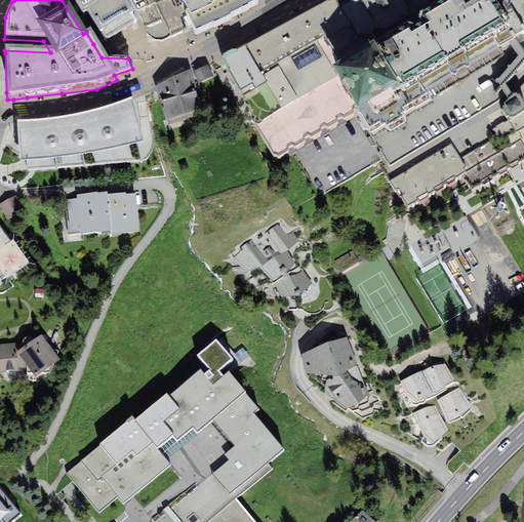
[(136,19),(125,0),(69,0),(81,21),(85,18),(98,41),(136,19)]
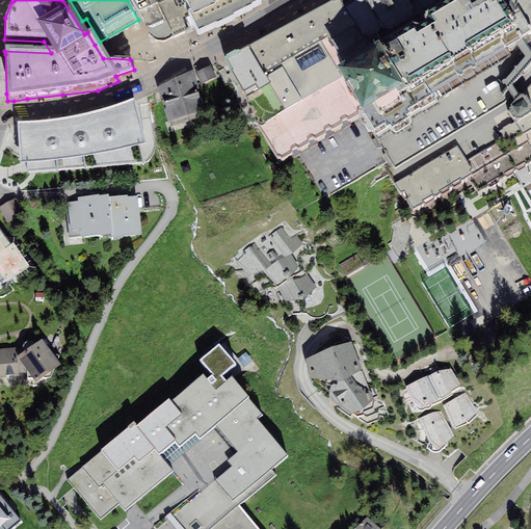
[(156,0),(138,8),(142,17),(145,23),(148,32),(154,38),(163,40),(180,32),(192,26),(188,17),(189,16),(183,0),(180,1),(179,0),(156,0)]
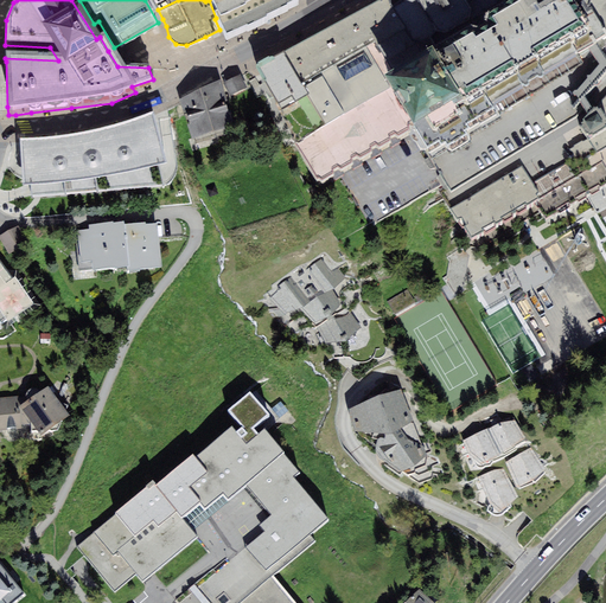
[(219,30),(225,44),(246,34),(247,36),(267,26),(266,25),(287,15),(286,13),(298,8),(294,0),(204,0),(205,1),(209,0),(216,18),(215,19),(219,30)]
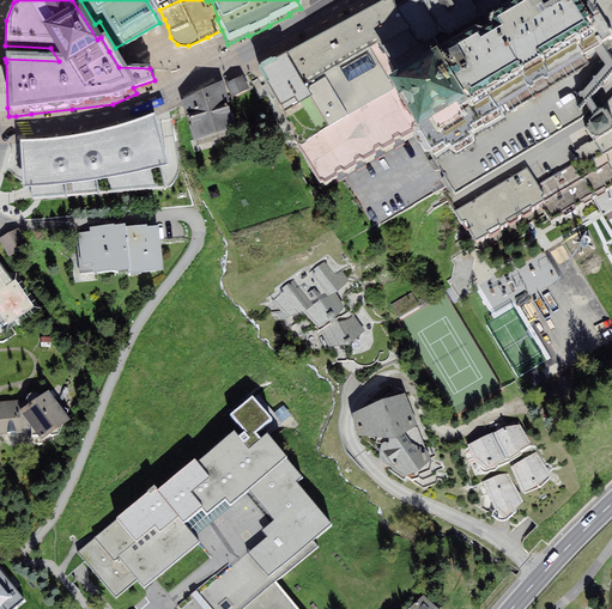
[(319,184),(323,187),(334,181),(334,176),(339,172),(344,176),(355,170),(353,165),(359,162),(364,164),(374,159),(373,153),(379,151),(383,153),(393,147),(393,142),(397,139),(401,142),(413,135),(417,142),(420,140),(432,158),(444,151),(456,157),(472,148),(471,136),(502,120),(502,114),(498,108),(541,81),(545,84),(549,81),(549,78),(601,46),(600,43),(611,36),(599,12),(585,19),(573,0),(539,0),(541,2),(496,30),(501,38),(480,52),(476,46),(456,56),(444,36),(474,18),(476,12),(467,0),(408,0),(395,8),(393,5),(393,0),(382,0),(261,66),(259,74),(319,184)]
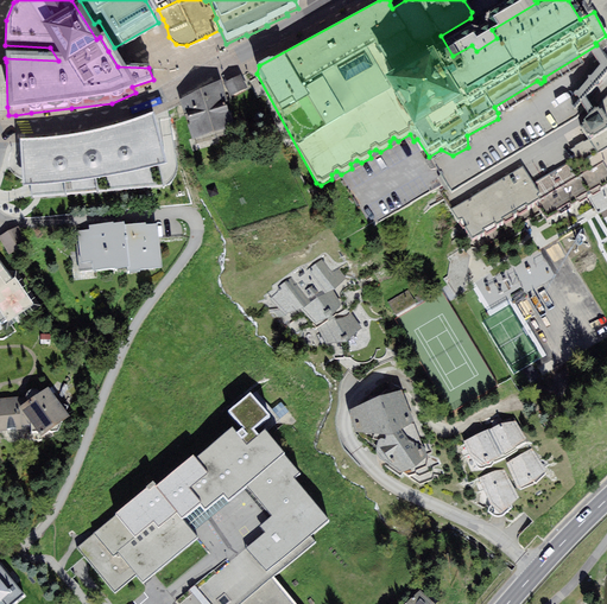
[(568,0),(580,19),(594,12),(606,36),(606,35),(606,0),(568,0)]
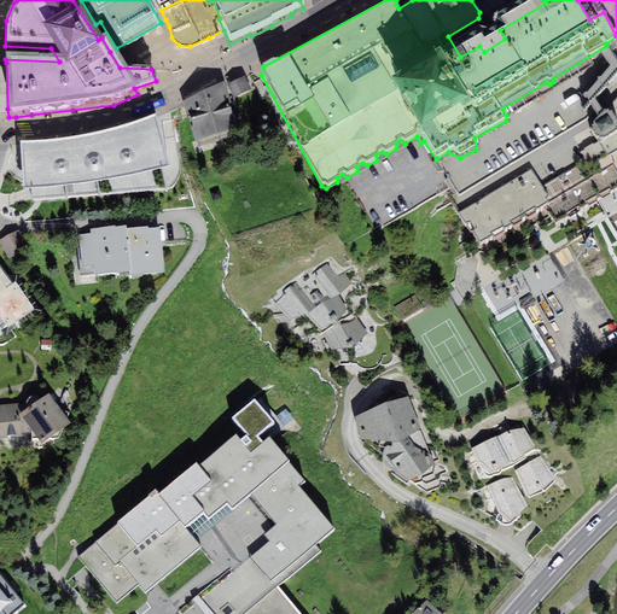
[(228,79),(246,72),(243,64),(225,69),(228,79)]
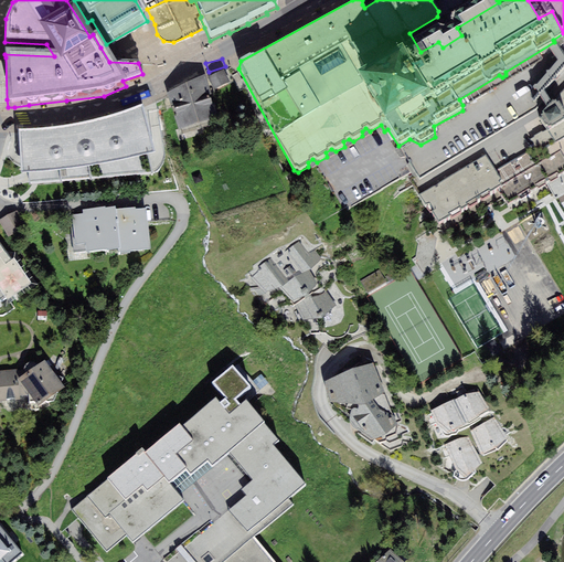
[(222,70),(209,74),(214,87),(227,82),(222,70)]
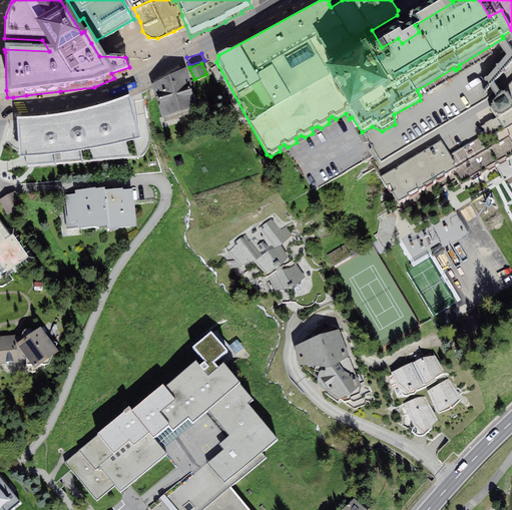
[(184,71),(153,82),(159,99),(158,103),(164,120),(197,108),(184,71)]
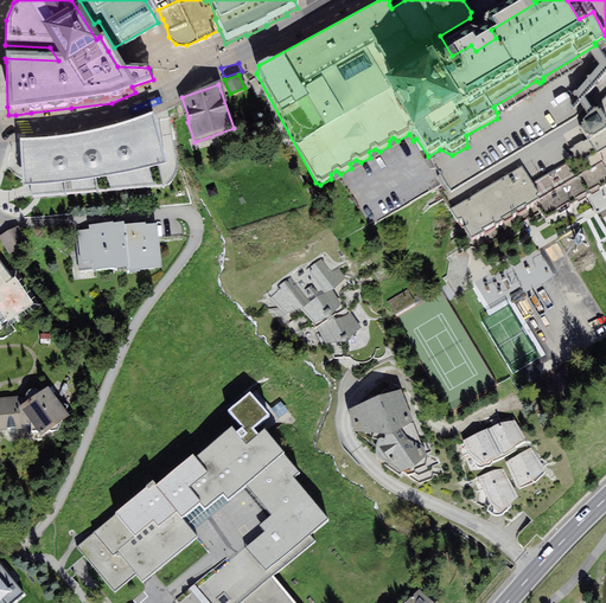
[(521,165),(448,210),(470,243),(537,204),(547,219),(588,194),(605,225),(605,92),(595,106),(578,126),(585,140),(568,149),(573,159),(531,184),(521,165)]
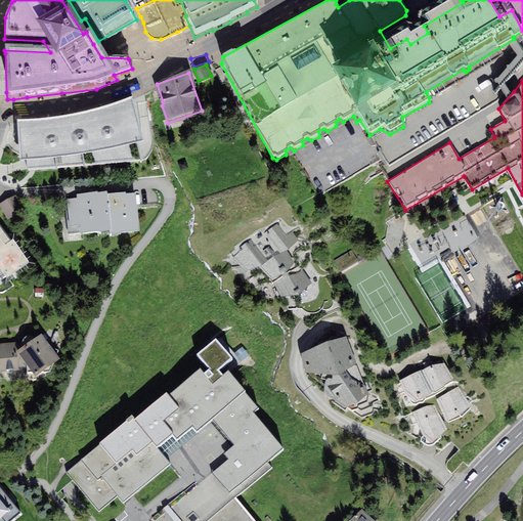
[(37,121),(18,121),(19,162),(27,161),(27,170),(139,160),(135,144),(142,142),(131,98),(114,104),(94,111),(78,115),(57,119),(37,121)]
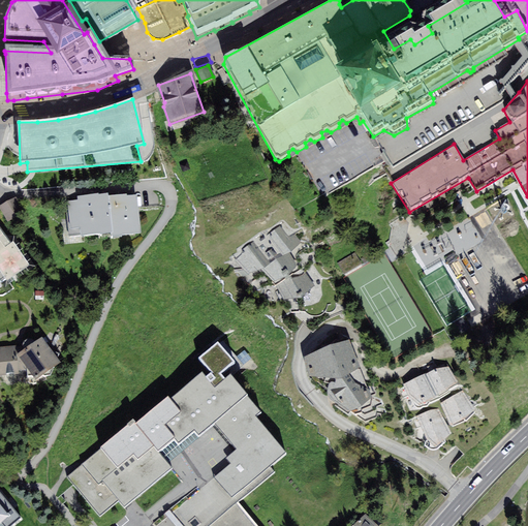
[(65,198),(68,235),(79,234),(79,237),(112,234),(112,238),(142,235),(137,193),(127,194),(127,192),(111,193),(110,189),(73,193),(73,197),(65,198)]
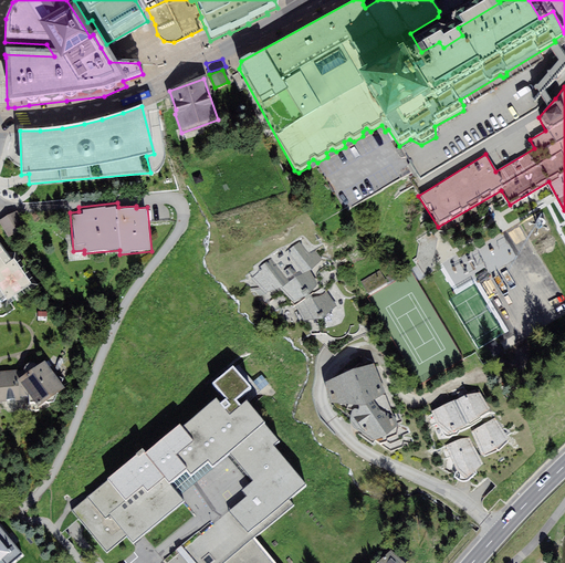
[(0,219),(7,233),(22,226),(14,210),(0,217),(0,219)]
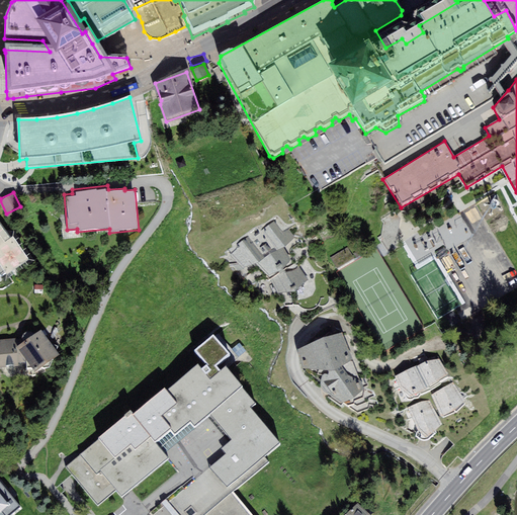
[(248,234),(238,240),(239,246),(232,252),(243,269),(268,277),(279,292),(295,289),(307,277),(297,264),(294,265),(286,266),(289,256),(283,249),(285,245),(293,237),(287,228),(282,229),(273,219),(260,229),(267,242),(259,248),(248,234)]
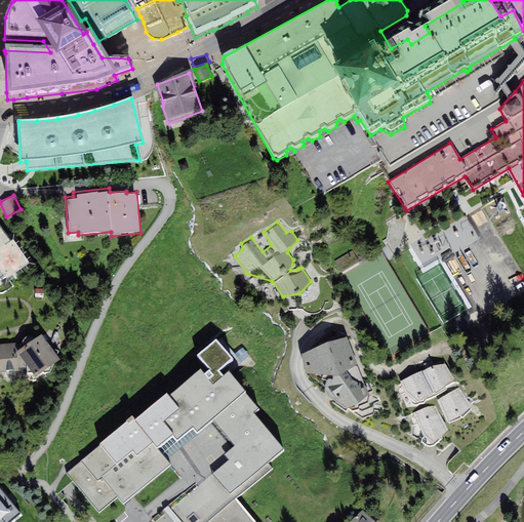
[(0,282),(6,280),(28,265),(11,242),(0,226),(0,282)]
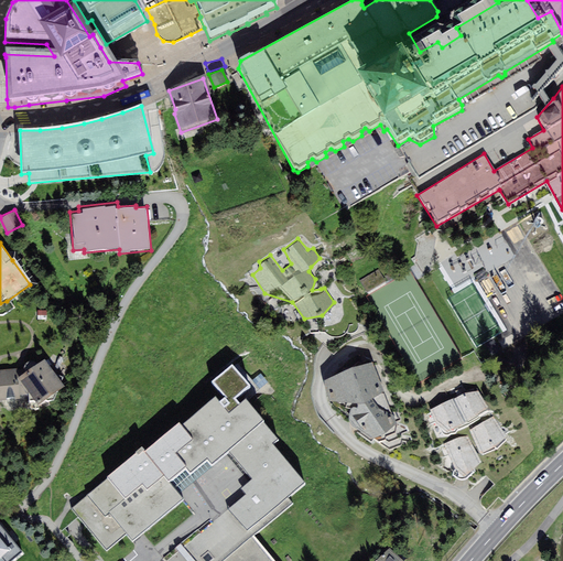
[(368,291),(386,281),(378,268),(360,277),(368,291)]
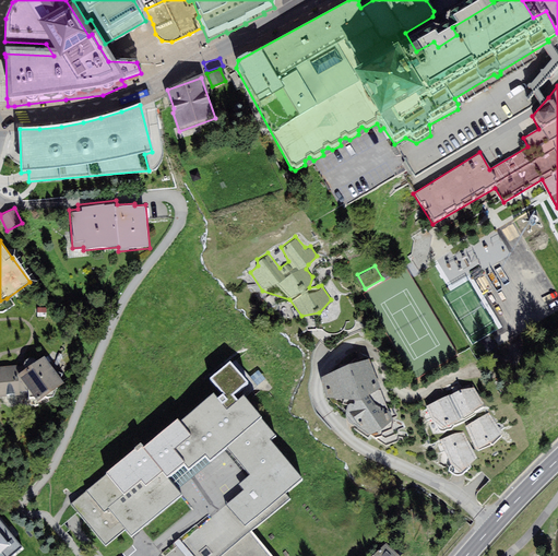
[(60,383),(42,356),(31,364),(22,370),(15,375),(34,402),(60,383)]
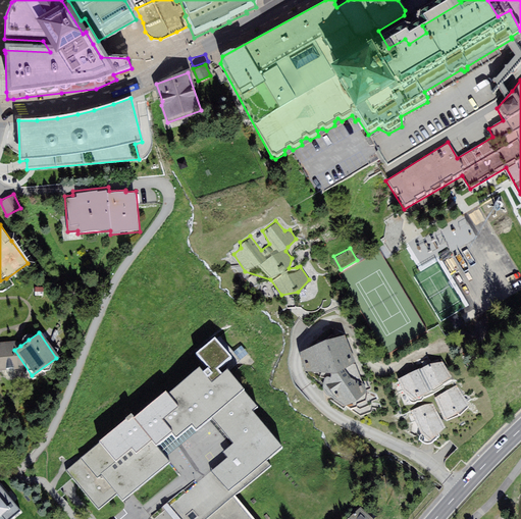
[(344,332),(301,350),(308,362),(309,371),(321,372),(323,376),(320,386),(326,394),(345,406),(355,401),(365,392),(362,382),(351,376),(349,367),(356,362),(344,332)]
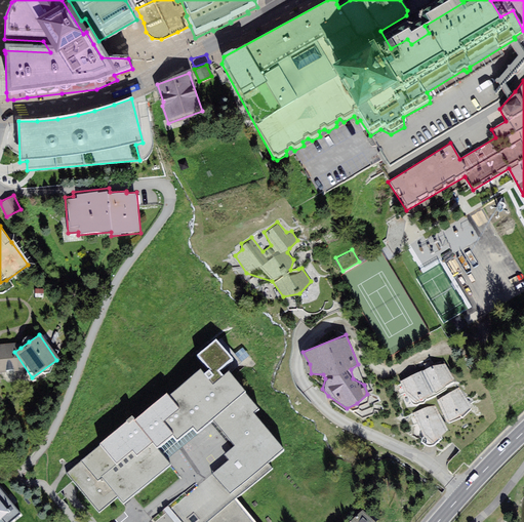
[(231,359),(214,339),(195,356),(207,370),(211,375),(216,371),(231,359)]
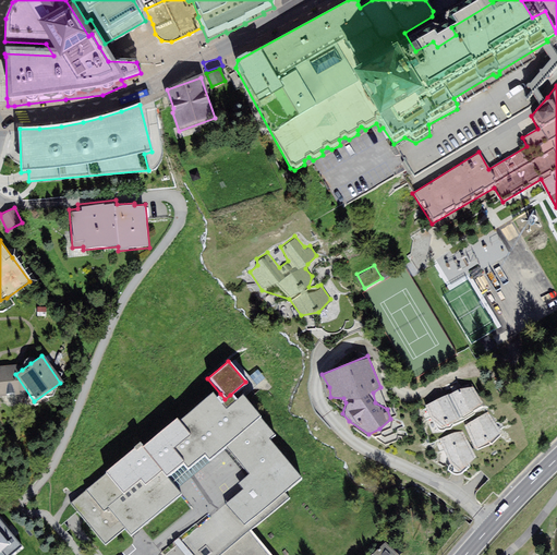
[(0,394),(15,394),(13,363),(0,363),(0,394)]
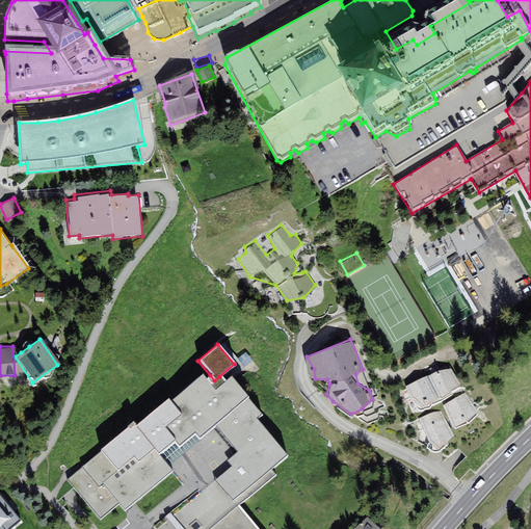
[(427,374),(404,385),(410,398),(423,407),(440,398),(459,384),(447,366),(427,374)]
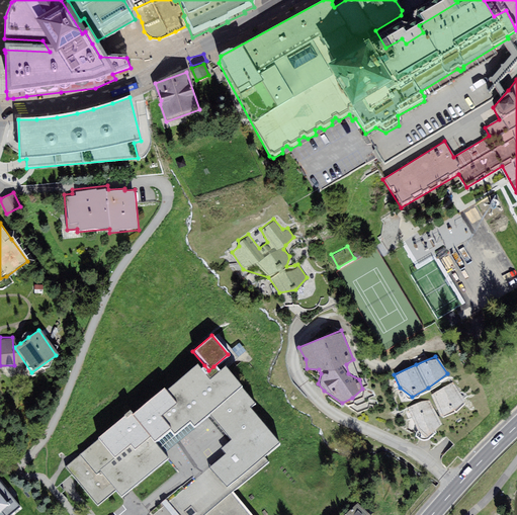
[(219,372),(209,379),(200,369),(197,364),(165,391),(175,403),(158,416),(169,430),(173,434),(189,421),(193,427),(209,413),(242,388),(225,367),(219,372)]
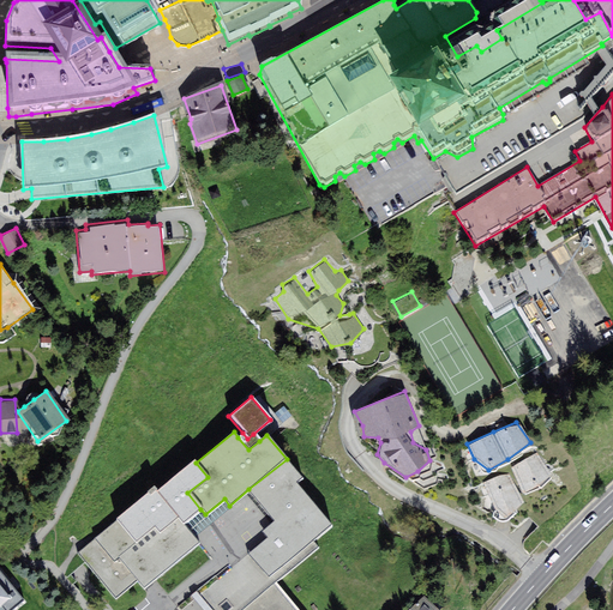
[(242,433),(238,438),(248,450),(259,441),(253,434),(247,439),(242,433)]
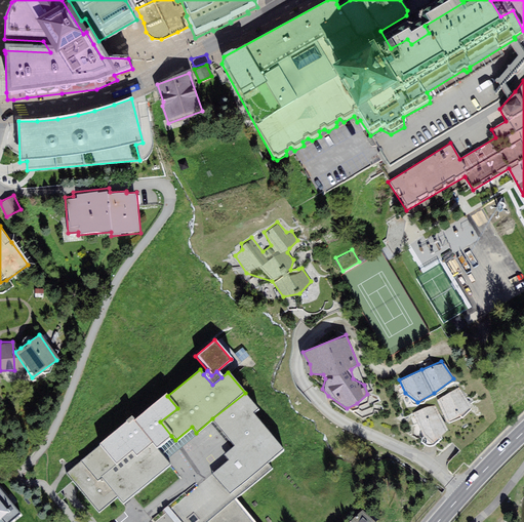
[(458,385),(437,398),(447,420),(462,415),(472,407),(458,385)]
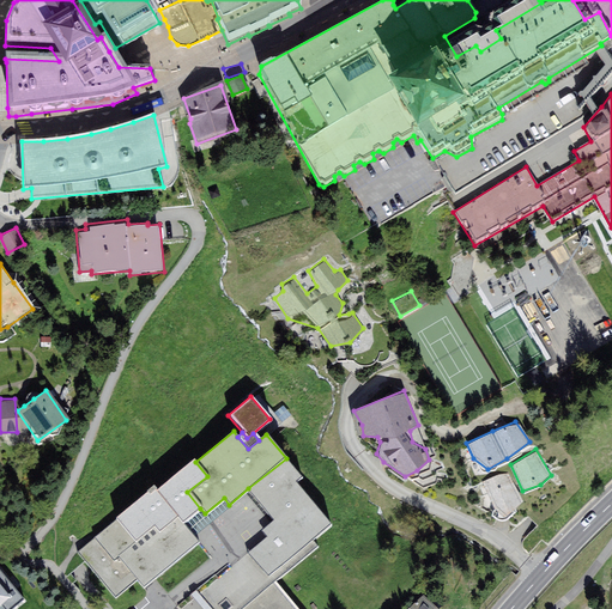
[(300,475),(286,458),(248,488),(273,519),(261,529),(267,536),(247,553),(266,577),(331,523),(295,480),(300,475)]
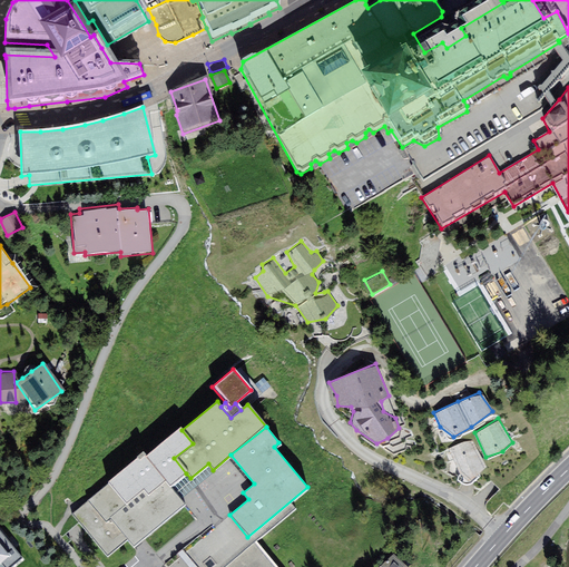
[(186,473),(174,458),(193,443),(182,430),(180,428),(145,457),(169,487),(186,473)]
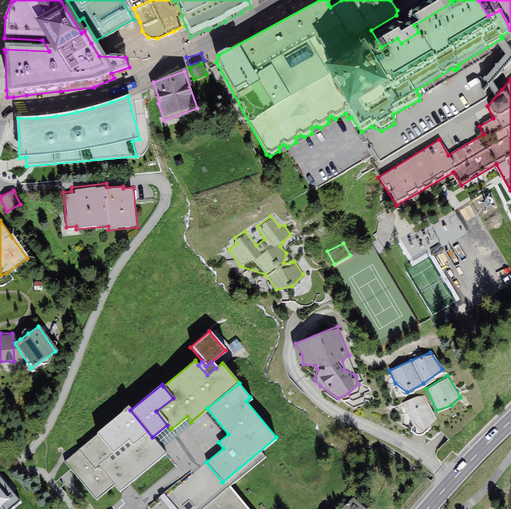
[(423,392),(403,400),(413,426),(422,433),(435,419),(423,392)]
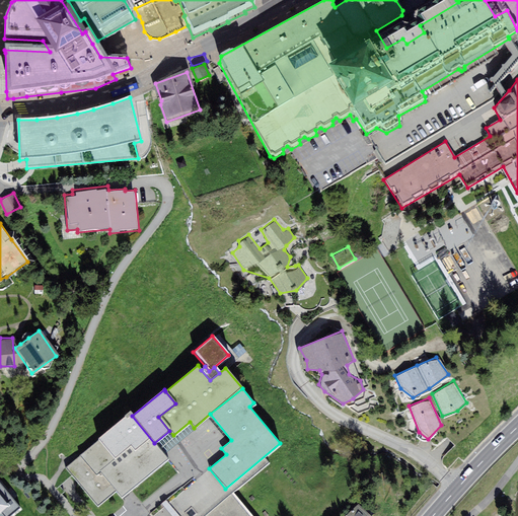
[(167,458),(154,443),(132,416),(129,413),(82,451),(72,460),(72,464),(72,473),(96,504),(115,490),(121,497),(167,458)]
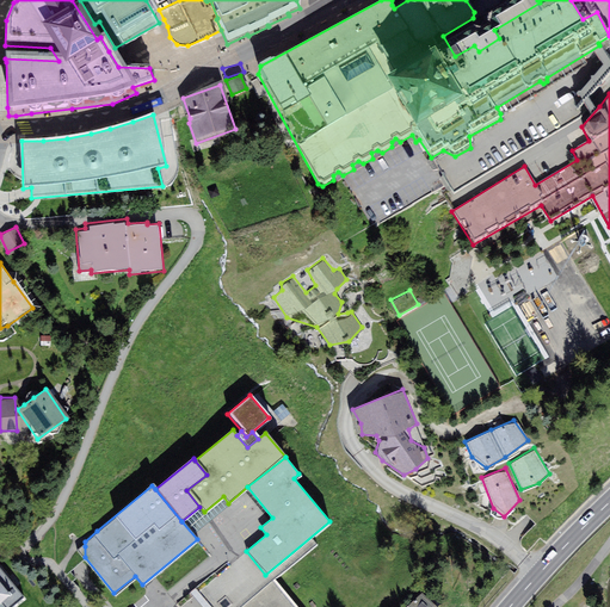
[(236,562),(203,589),(215,604),(248,576),(236,562)]
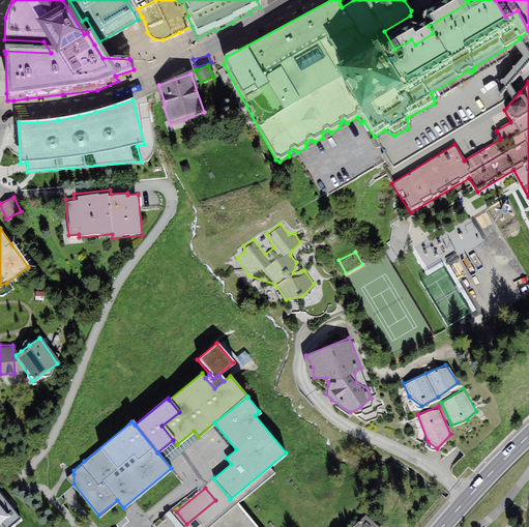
[(0,526),(6,526),(19,518),(0,494),(0,526)]
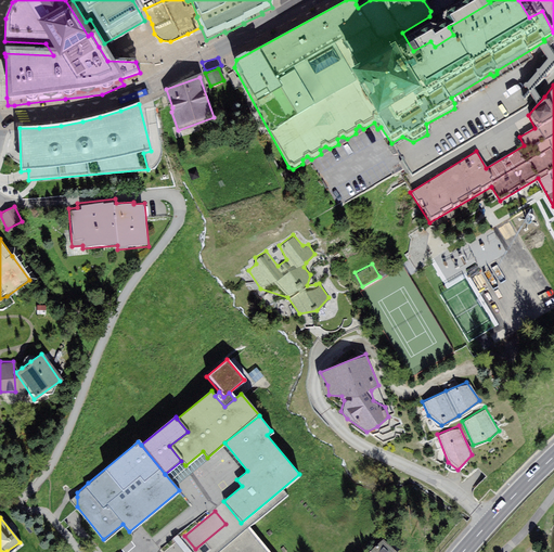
[(189,551),(270,551),(248,526),(216,551),(191,551),(189,551)]
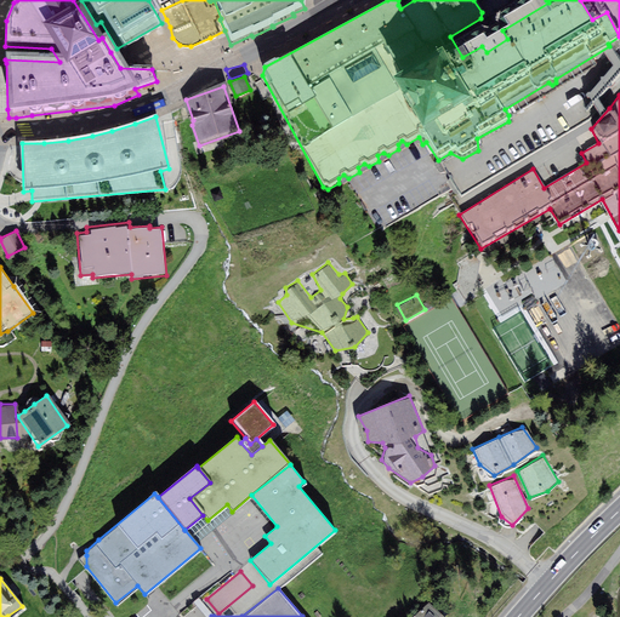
[(414,616),(442,616),(430,604),(414,616)]
